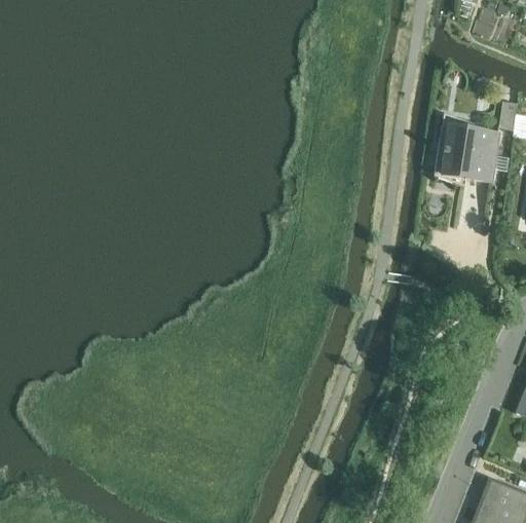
[(498,3),(496,10),(505,13),(508,6),(498,3)]
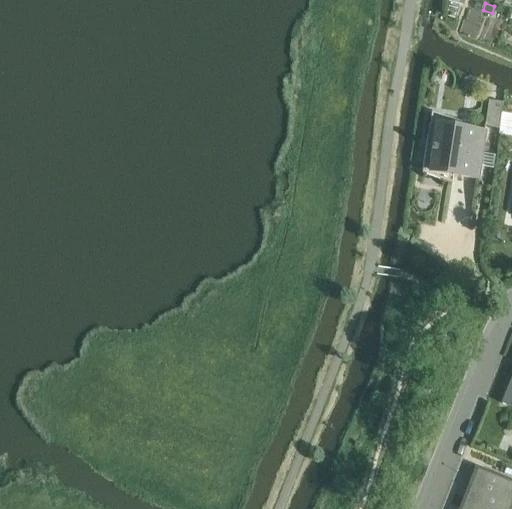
[(485,122),(499,127),(502,101),(489,99),(485,122)]
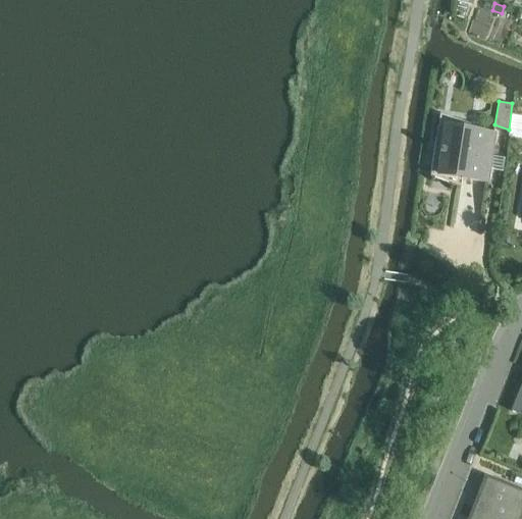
[(430,174),(461,186),(462,177),(486,182),(493,133),(469,130),(470,123),(439,113),(430,174)]
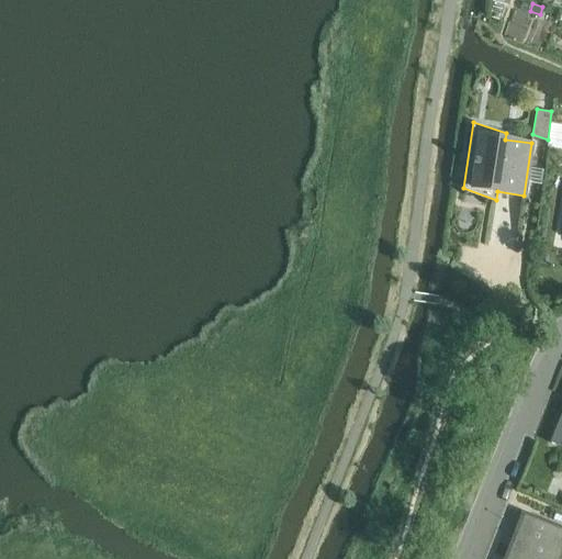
[(561,413),(551,442),(561,445),(561,413)]
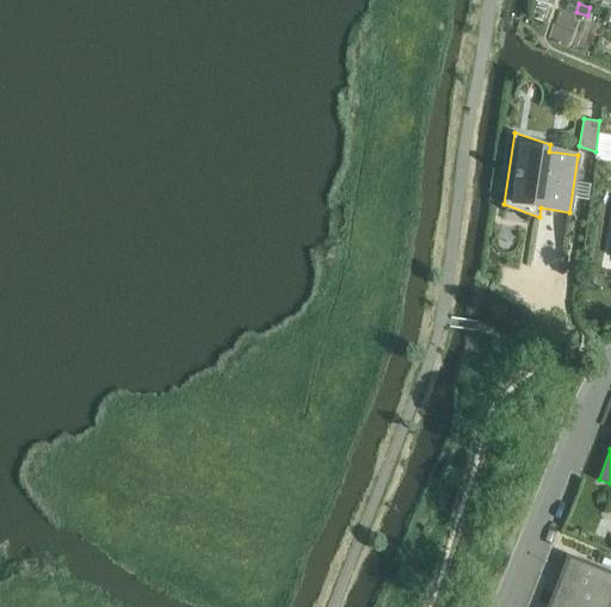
[(608,606),(610,600),(610,573),(568,556),(548,606),(608,606)]
